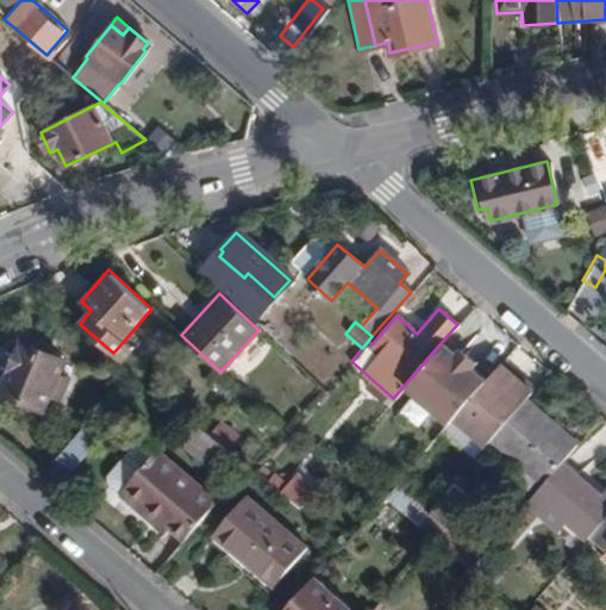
[(468,400),(501,363),(473,338),(456,358),(439,344),(419,368),(443,390),(445,387),(460,400),(463,396),(468,400)]
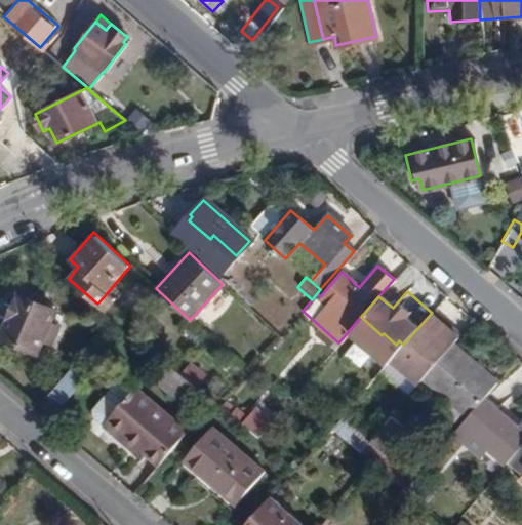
[(97,304),(107,312),(116,301),(107,293),(97,304)]
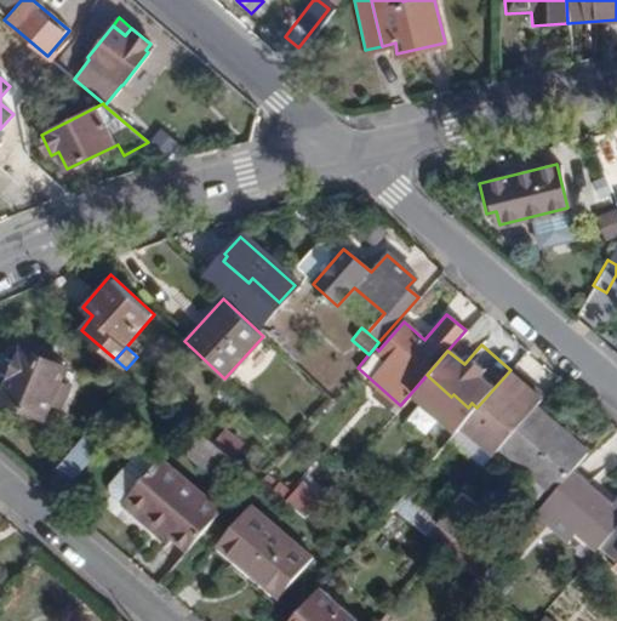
[(47,403),(58,408),(68,386),(57,381),(67,357),(57,353),(53,362),(46,358),(21,348),(0,397),(0,399),(41,417),(47,403)]
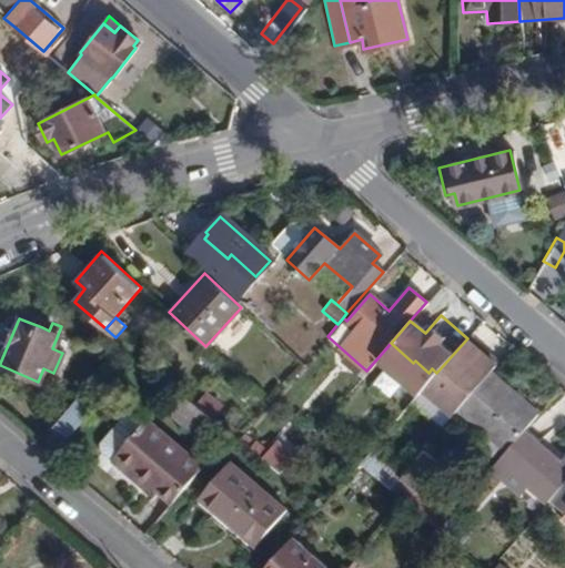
[(42,327),(49,331),(52,323),(46,320),(42,327)]
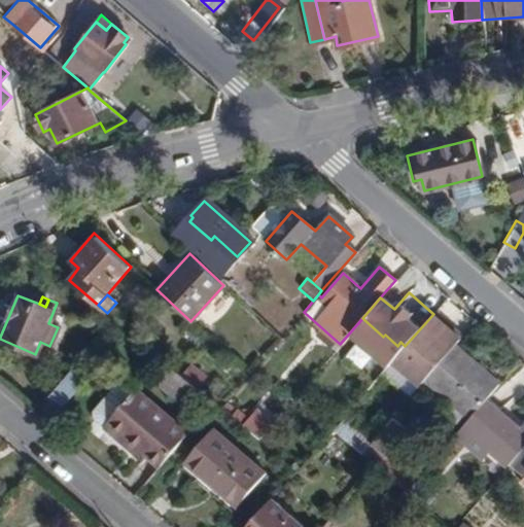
[(410,397),(425,380),(455,345),(462,338),(433,313),(433,314),(382,372),(410,397)]
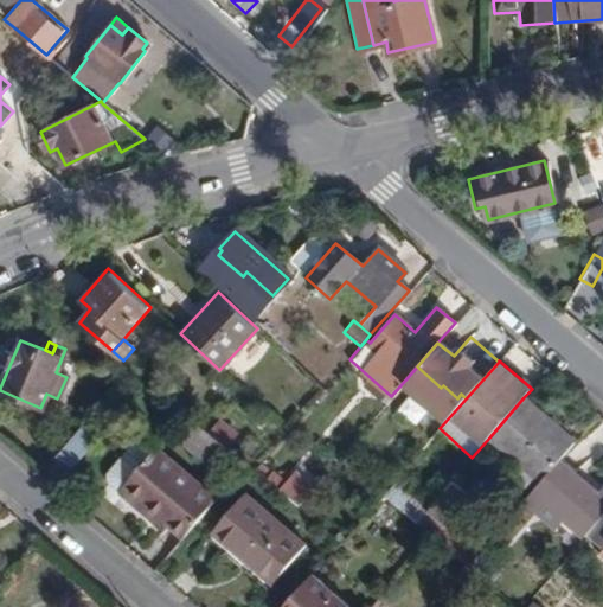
[(540,480),(558,460),(575,440),(524,397),(489,438),(540,480)]
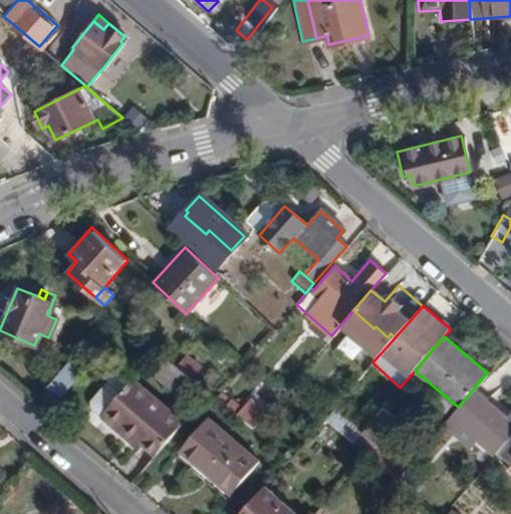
[(175,392),(189,375),(164,354),(150,371),(175,392)]
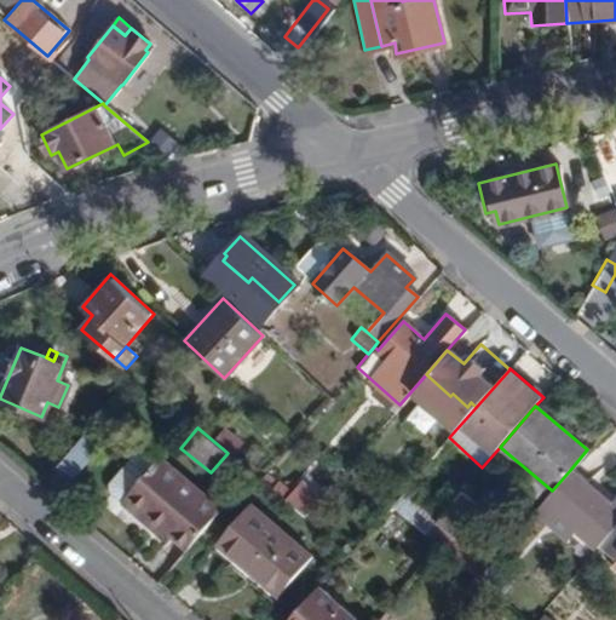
[(73,477),(97,449),(81,436),(57,464),(73,477)]
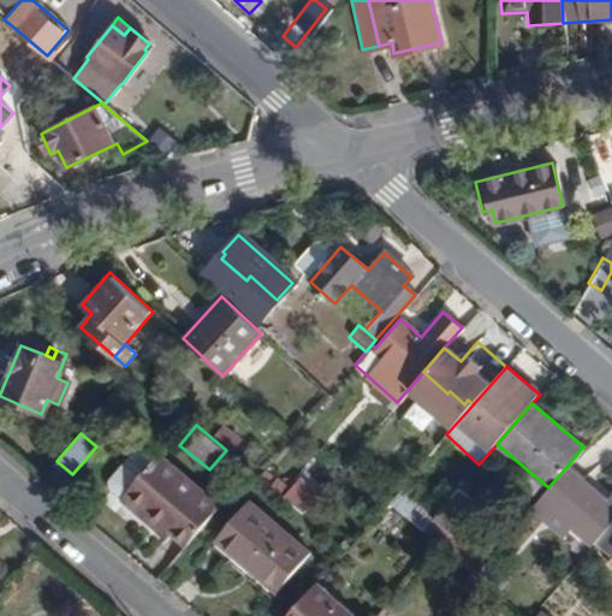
[(136,461),(144,468),(156,454),(143,443),(137,444),(130,451),(137,458),(136,461)]
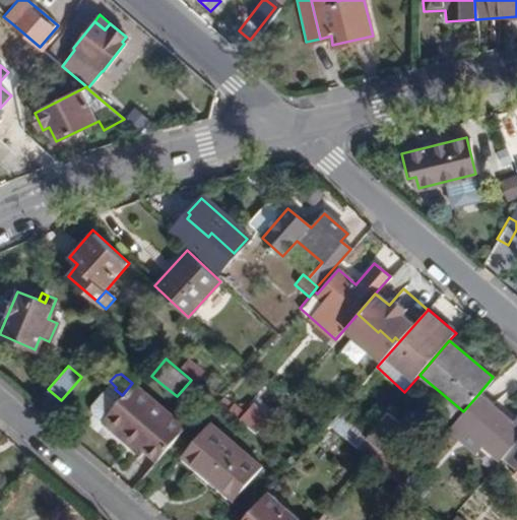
[(157,456),(185,425),(134,382),(132,383),(122,395),(115,389),(116,387),(110,381),(106,381),(102,386),(104,388),(89,404),(87,404),(88,409),(92,409),(126,439),(130,434),(157,456)]
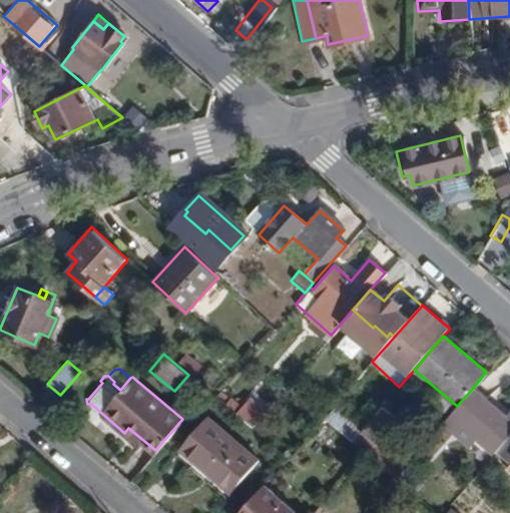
[(496,449),(509,433),(509,412),(505,417),(472,389),(457,406),(443,422),(469,444),(476,437),(494,452),(496,449)]
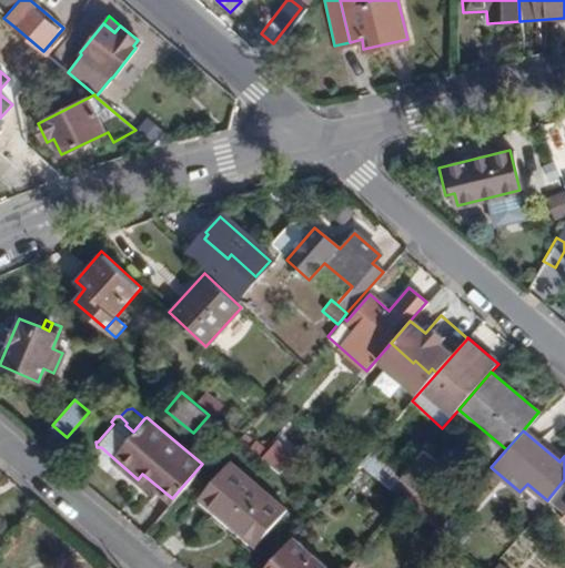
[(239,439),(278,473),(292,457),(274,443),(264,454),(242,434),(239,439)]
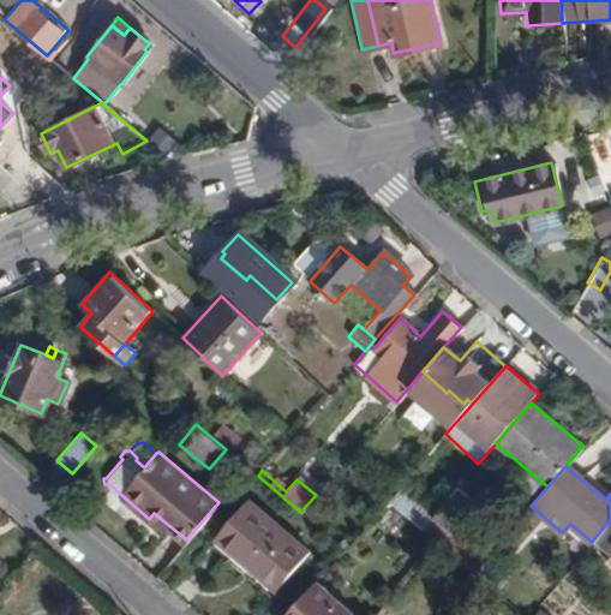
[(429,521),(448,537),(474,507),(471,503),(478,495),(462,482),(431,518),(429,521)]
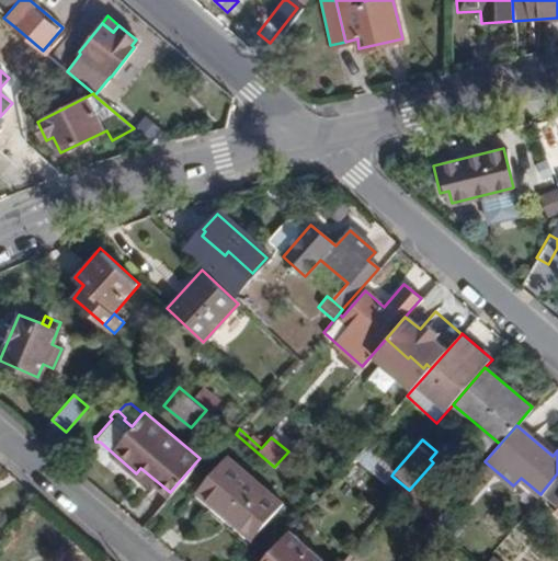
[(371,470),(379,460),(364,447),(355,458),(371,470)]
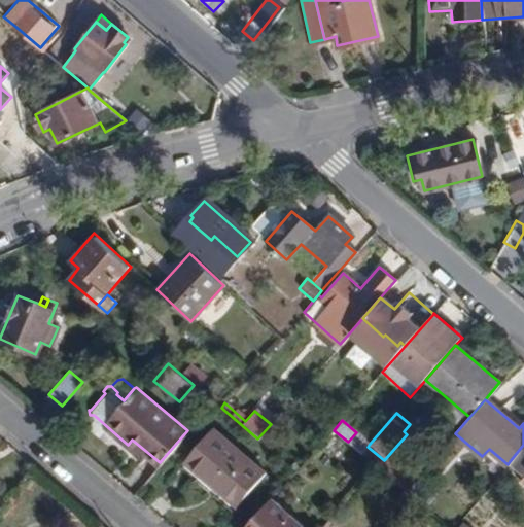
[(240,503),(266,473),(212,427),(184,460),(211,484),(213,481),(240,503)]
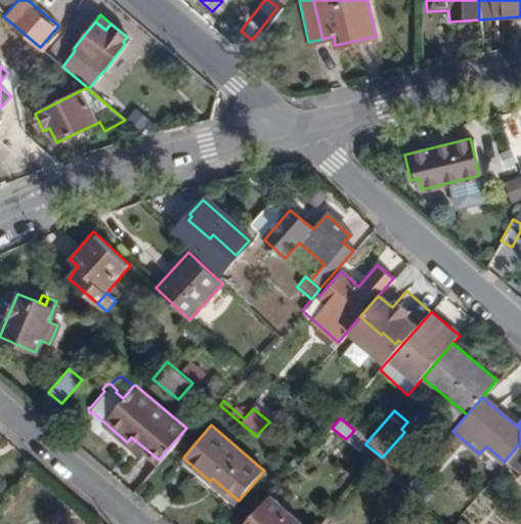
[(324,438),(335,446),(341,438),(332,430),(324,438)]
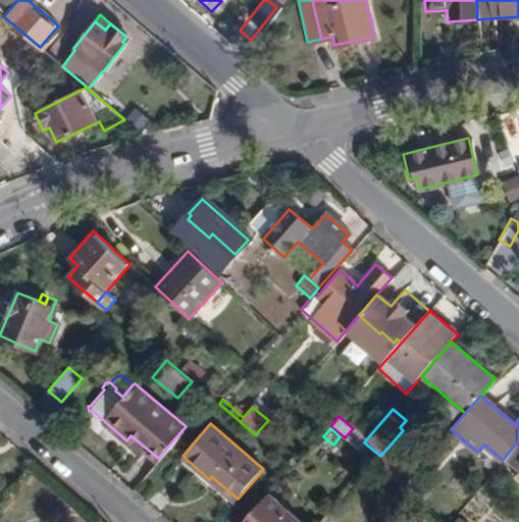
[(358,450),(364,442),(366,439),(353,428),(345,437),(358,450)]
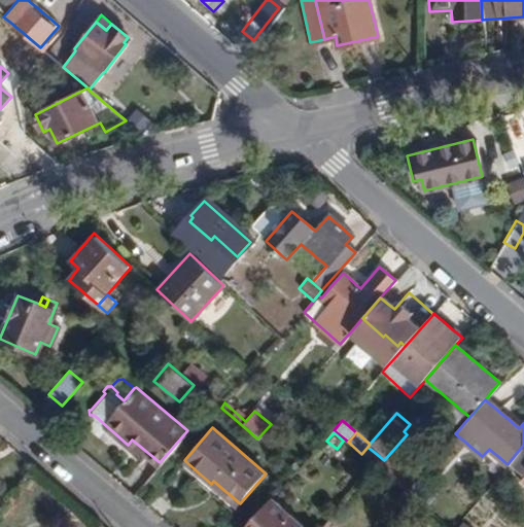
[(523,445),(510,461),(523,472),(523,470),(523,445)]
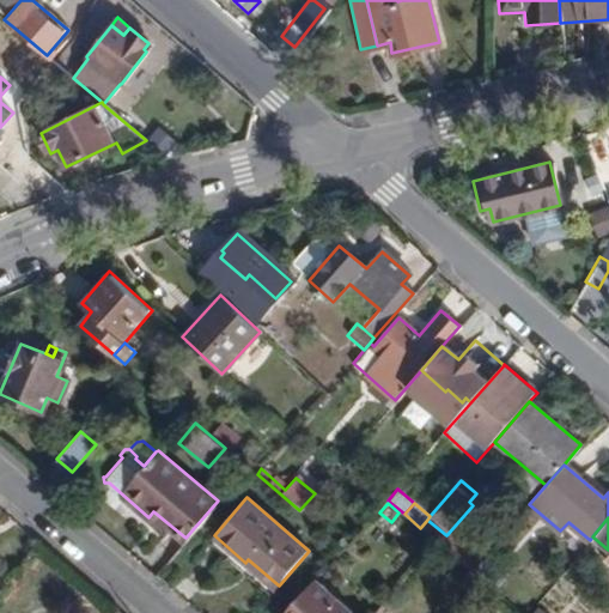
[(284,612),(355,612),(357,612),(316,577),(284,612)]
